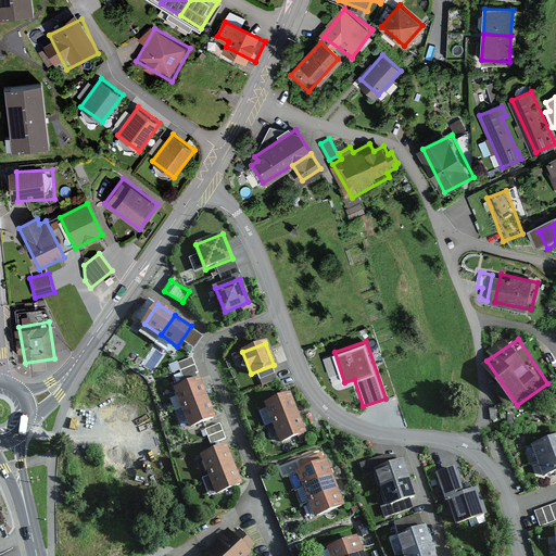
[(178,386),(201,377),(193,356),(171,364),(178,386)]
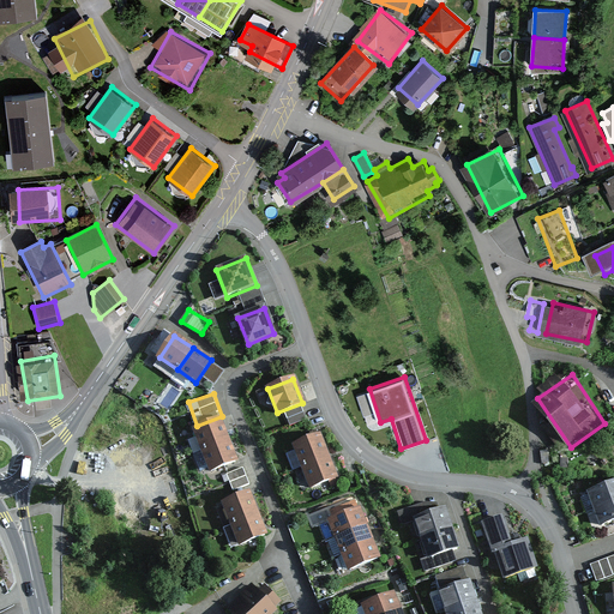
[(196,431),(203,451),(228,441),(221,421),(196,431)]
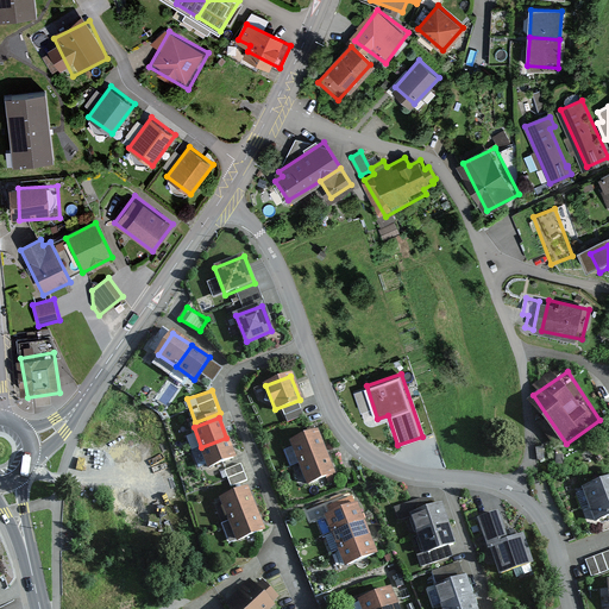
[(293,443),(301,463),(325,453),(316,433),(293,443)]
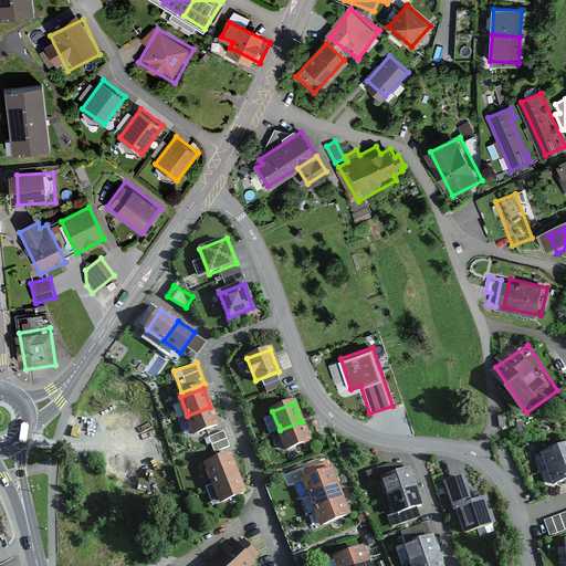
[(187,416),(195,433),(218,425),(210,407),(187,416)]
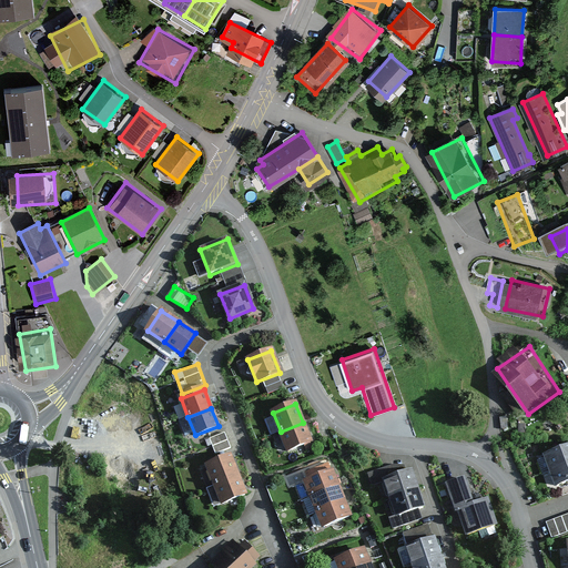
[(281,432),(287,450),(311,442),(303,423),(281,432)]
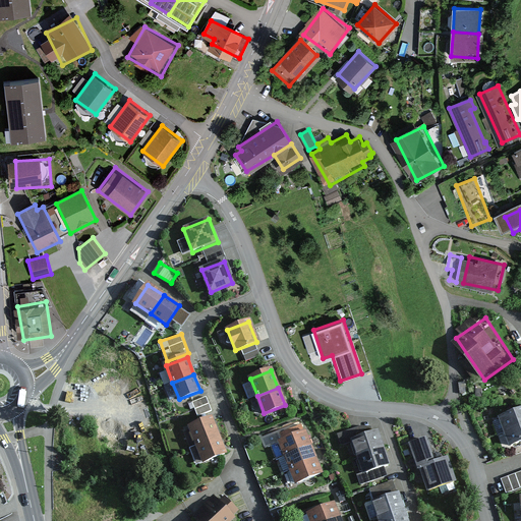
[(208,396),(193,402),(198,416),(213,410),(208,396)]
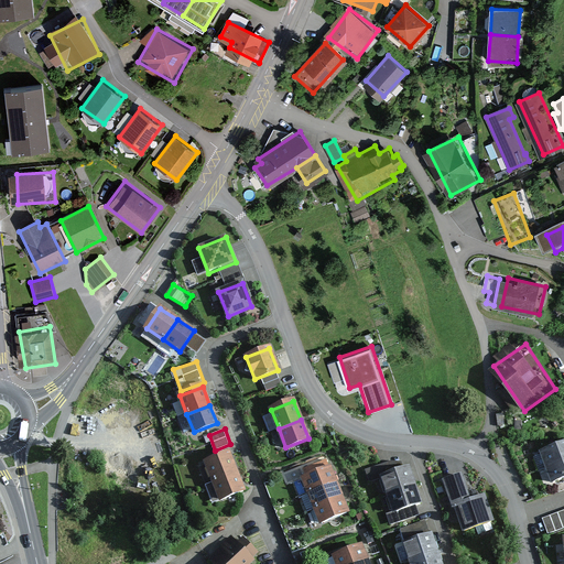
[(563,449),(542,457),(549,473),(563,467),(563,449)]
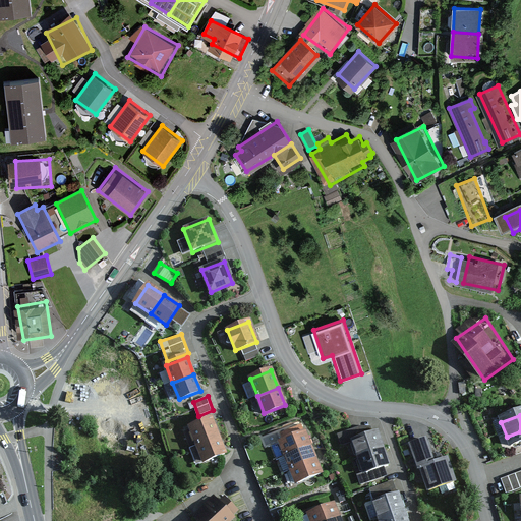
[(190,427),(196,445),(218,437),(212,419),(190,427)]
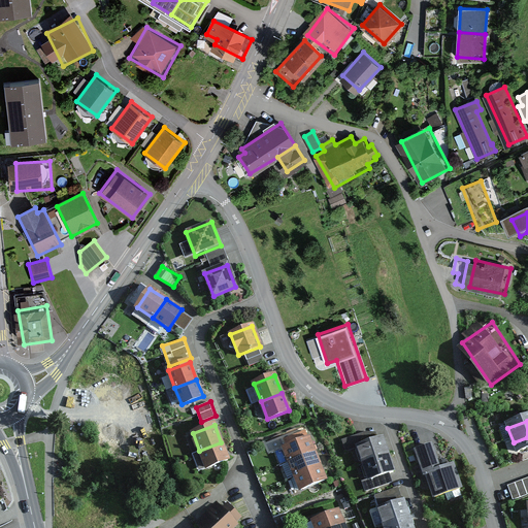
[(527,456),(527,437),(514,442),(519,460),(527,456)]
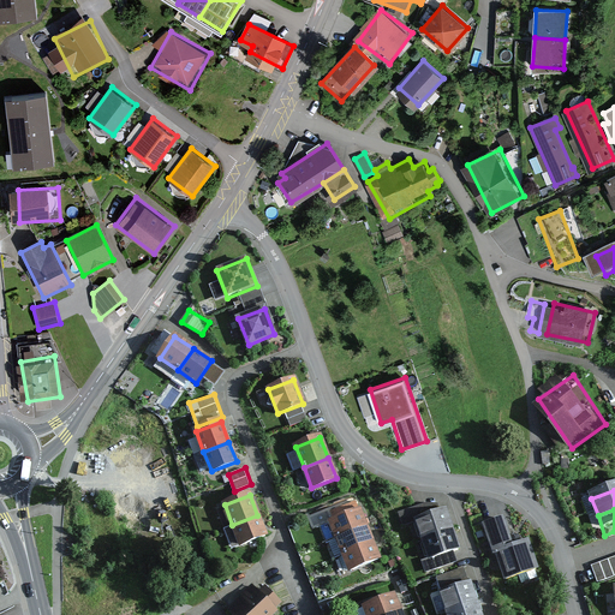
[(330,523),(336,538),(366,527),(360,512),(330,523)]
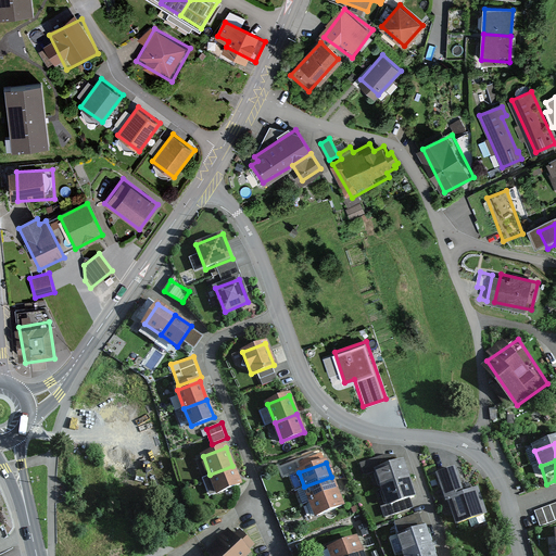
[(377,471),(382,488),(408,479),(403,463),(377,471)]
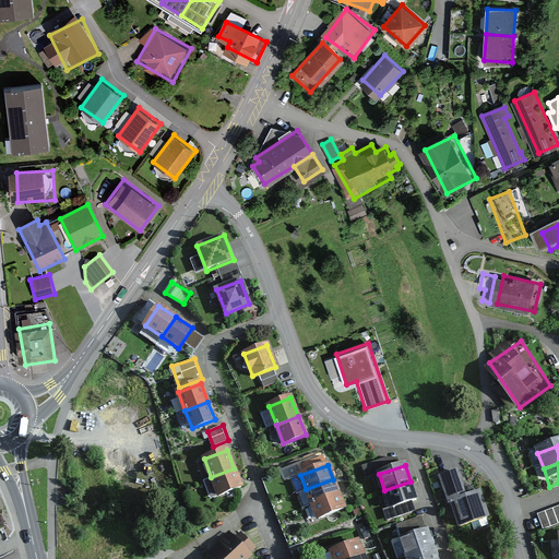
[(211,477),(218,495),(241,486),(234,468),(211,477)]
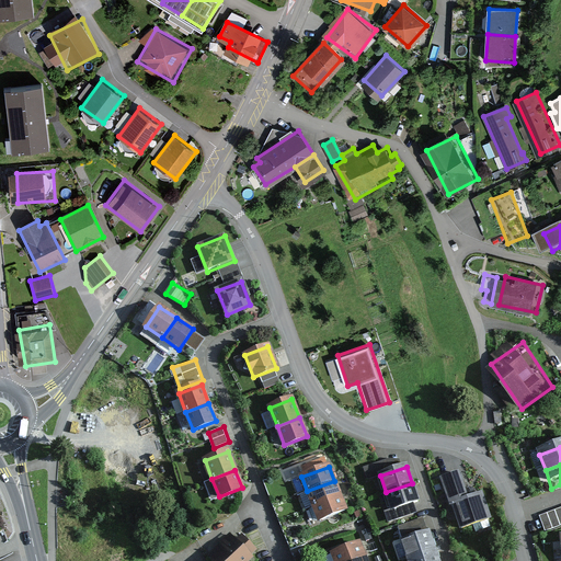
[(471,501),(462,474),(443,481),(459,533),(496,521),(489,495),(471,501)]
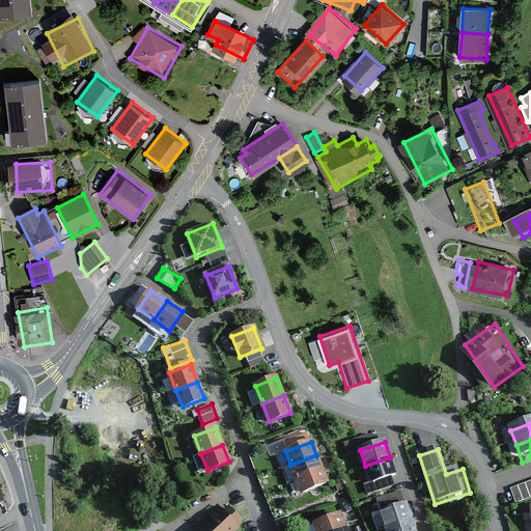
[(290,465),(297,478),(322,469),(316,455),(290,465)]
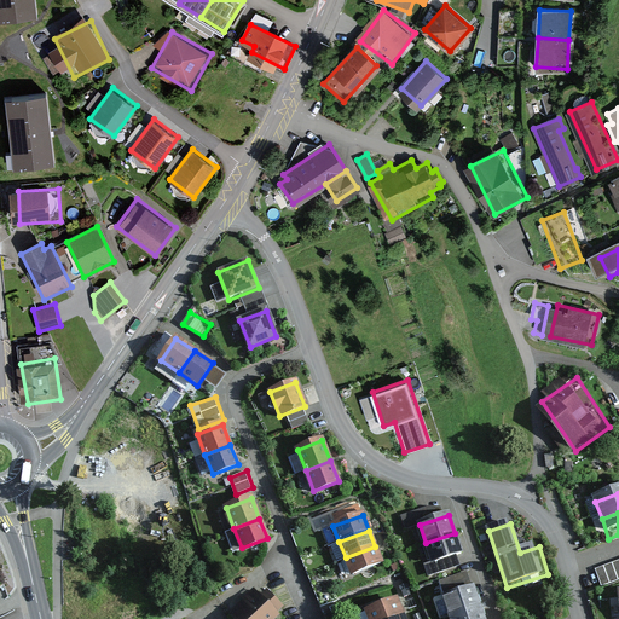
[(426,543),(432,561),(461,551),(455,533),(426,543)]
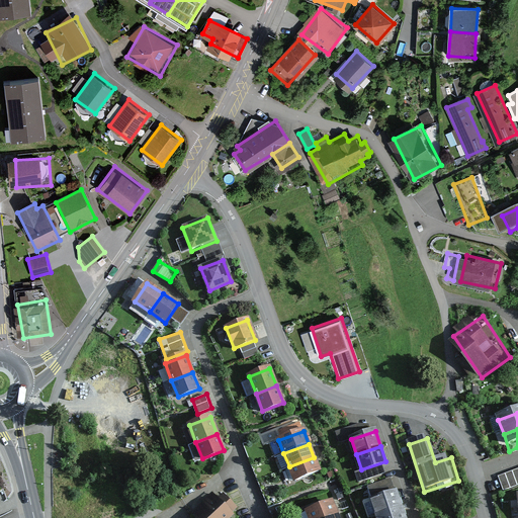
[(289,466),(294,481),(319,470),(314,457),(289,466)]
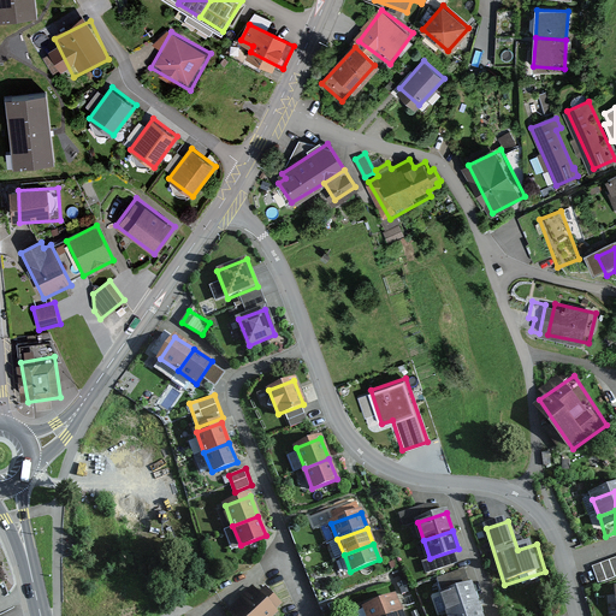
[(615,561),(593,570),(599,585),(615,578),(615,561)]
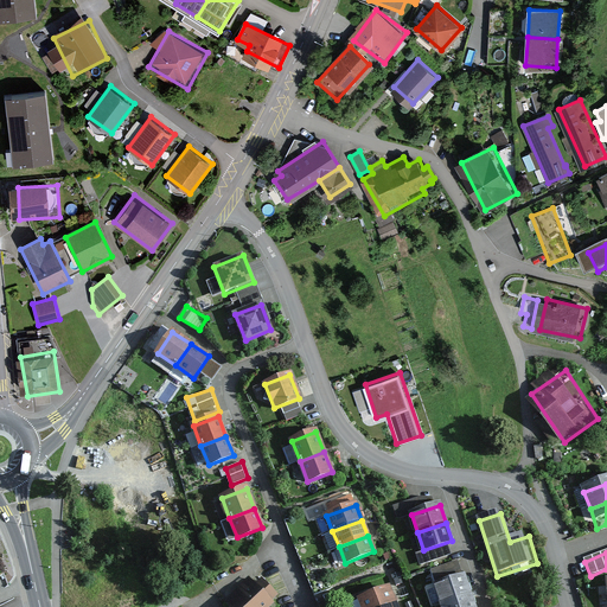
[(435,586),(442,605),(470,595),(464,576),(435,586)]
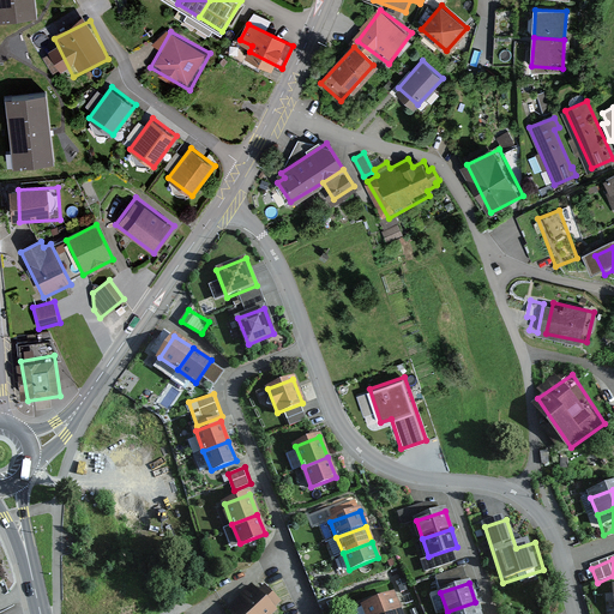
[(236,605),(228,612),(229,613),(271,613),(275,611),(272,608),(278,603),(263,587),(258,593),(250,584),(232,600),(236,605)]
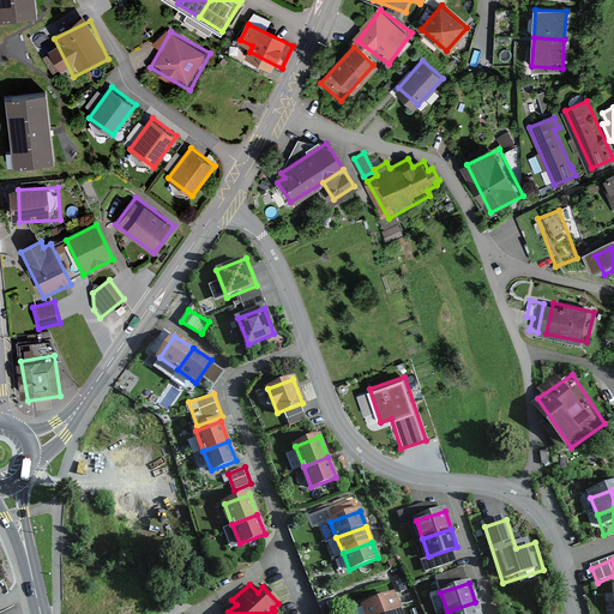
[(363,607),(366,613),(391,613),(399,611),(393,595),(363,607)]
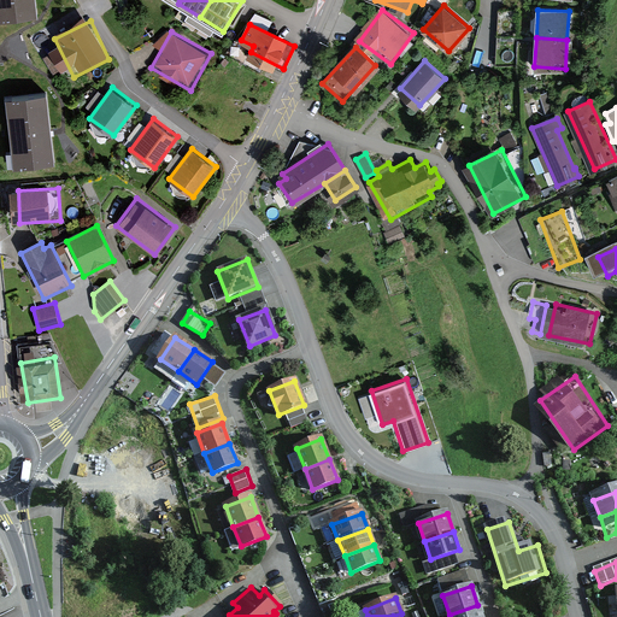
[(450,615),(450,616),(481,616),(477,605),(450,615)]
